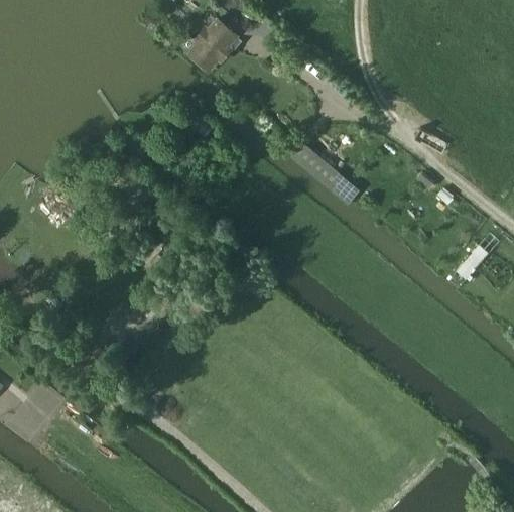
[(260,38),(272,22),(261,14),(250,30),(260,38)]
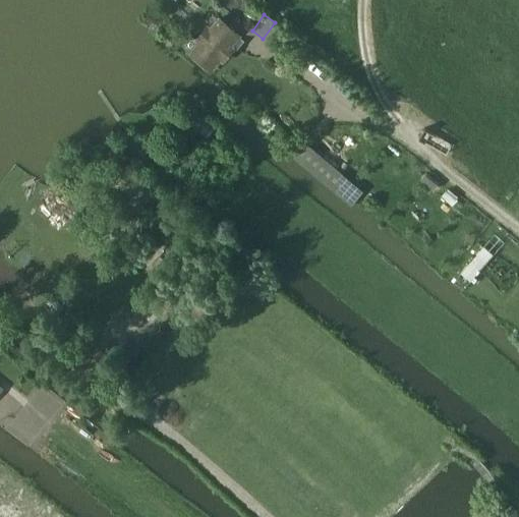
[(217,21),(188,56),(210,73),(237,39),(217,21)]
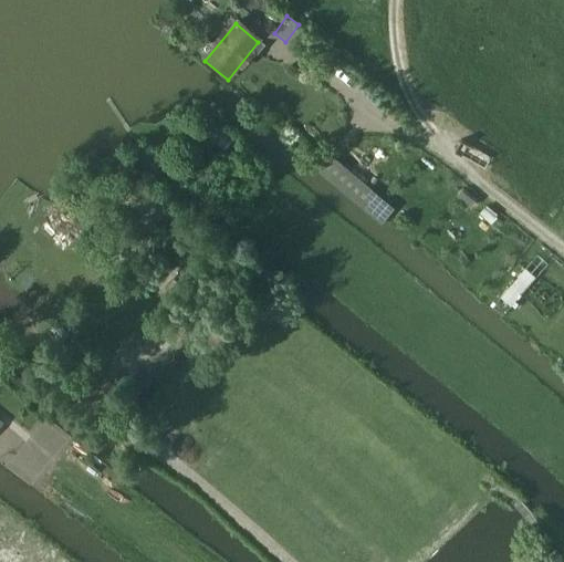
[(316,170),(382,225),(395,209),(330,154),(316,170)]
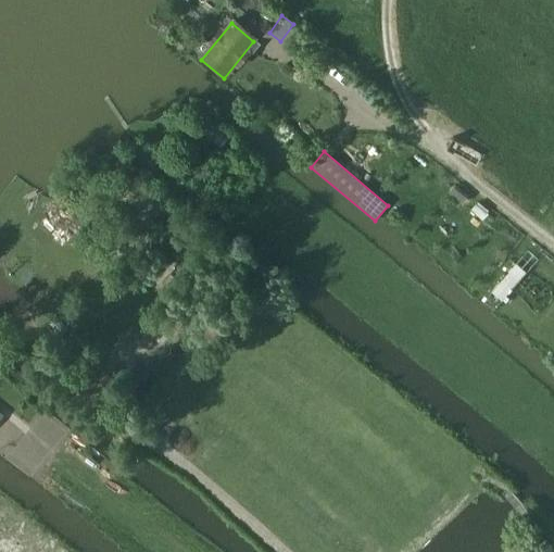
[(505,301),(525,271),(513,263),(494,295),(505,301)]
